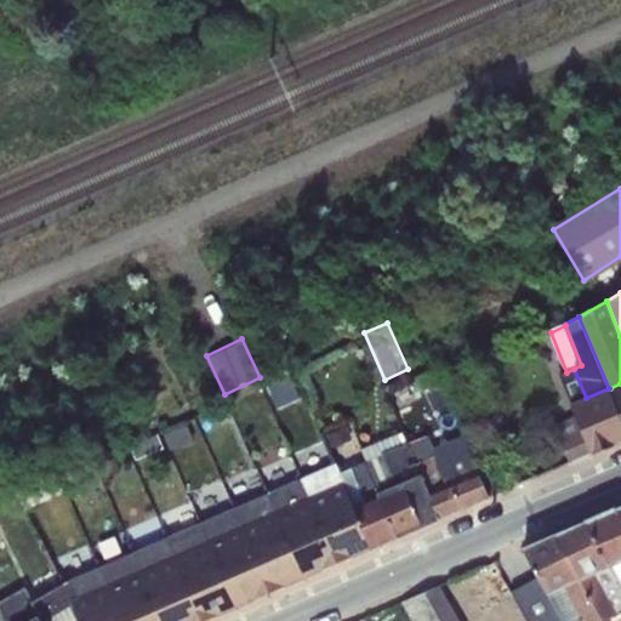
[(574,369),(567,372),(560,375),(574,404),(586,398),(574,369)]
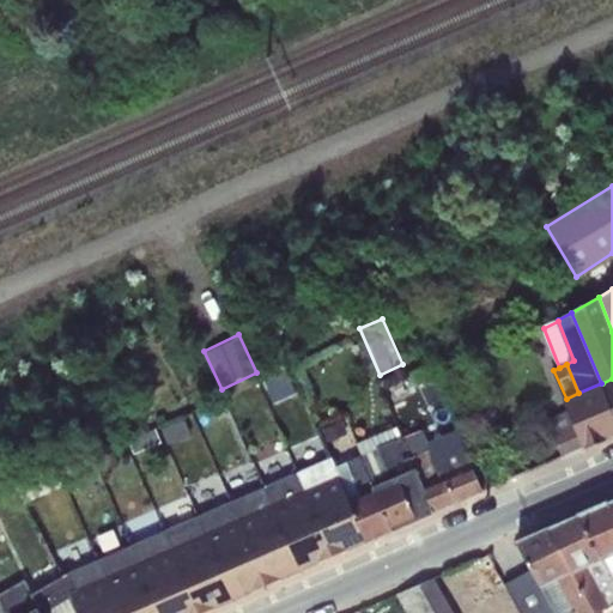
[(429,365),(412,372),(418,388),(436,381),(429,365)]
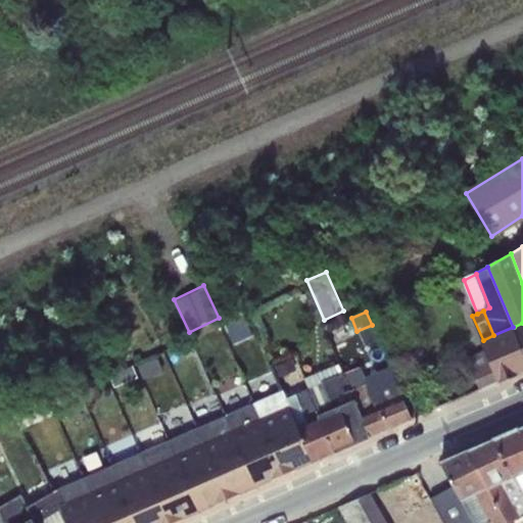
[(350,334),(331,344),(354,334),(347,319),(325,328),(327,333),(345,324),(350,334)]
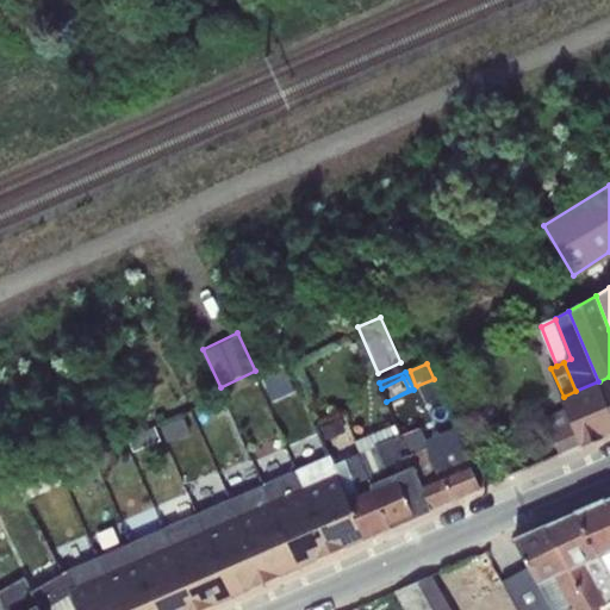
[(609,408),(609,377),(599,381),(609,408)]
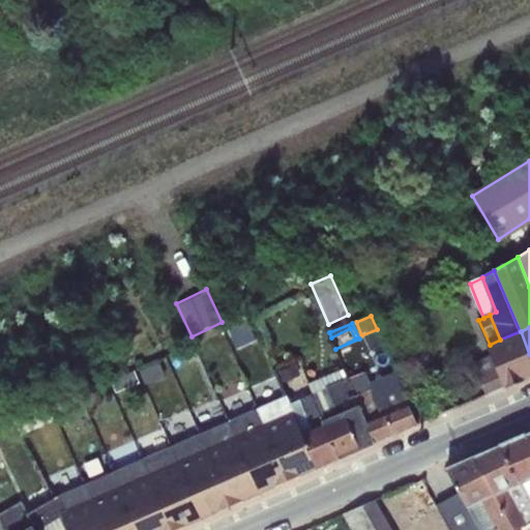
[(331,337),(330,337),(335,349),(355,339),(350,328),(331,337)]
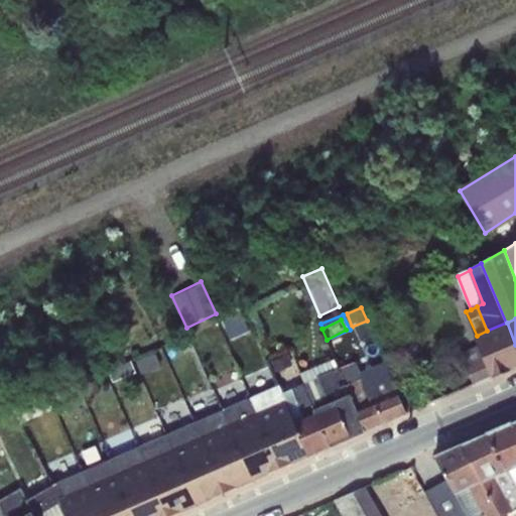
[(515,366),(515,345),(507,323),(506,323),(487,331),(477,336),(476,336),(480,345),(493,376),(515,366)]
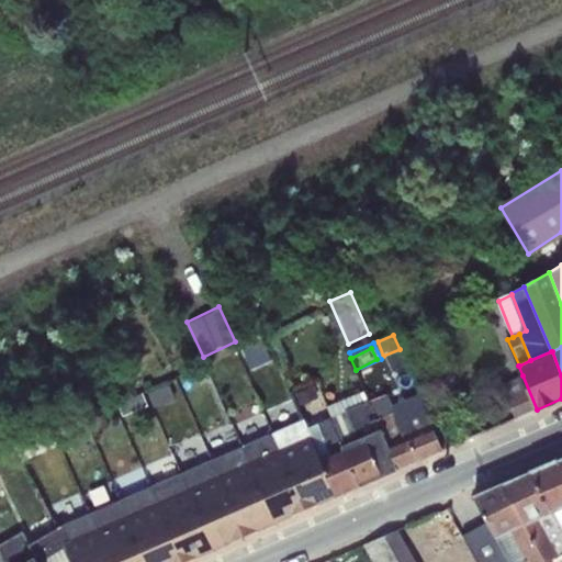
[(516,418),(537,409),(523,375),(502,385),(516,418)]
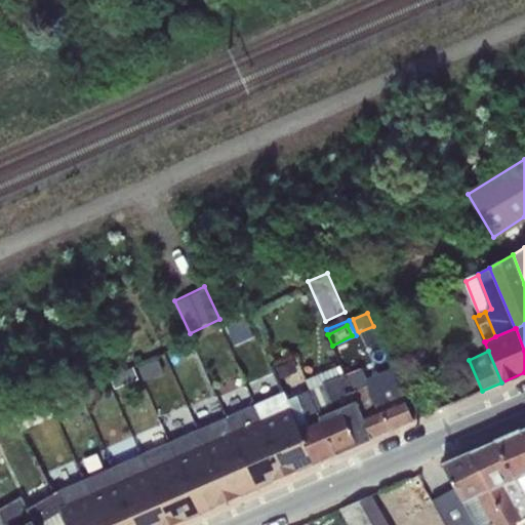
[(293,361),(277,367),(281,377),(297,371),(293,361)]
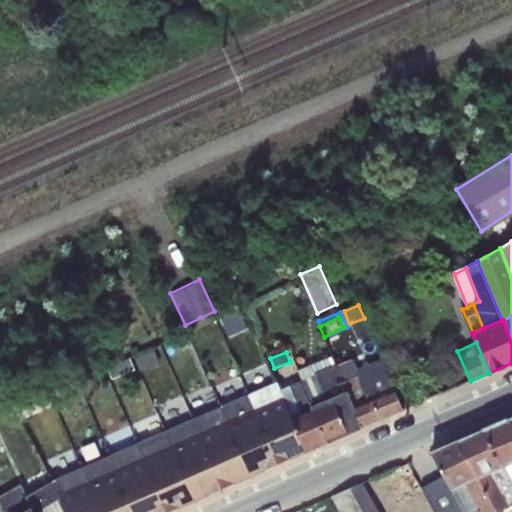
[(369,403),(359,376),(344,382),(337,366),(332,356),(298,371),(302,381),(313,408),(347,393),(355,409),(369,403)]
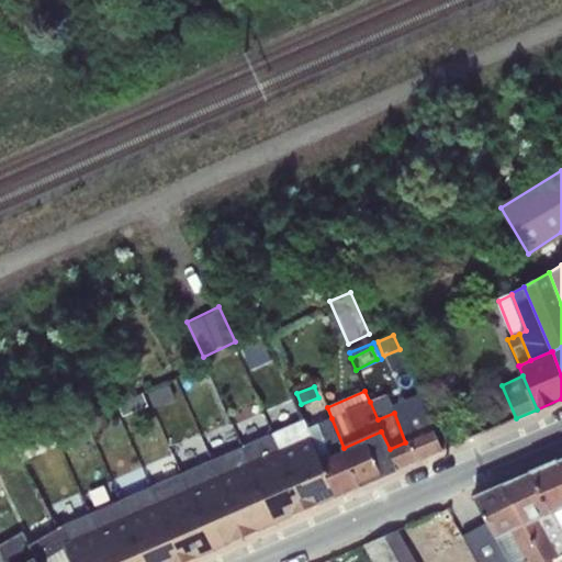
[(319,459),(307,428),(292,393),(253,413),(263,437),(282,476),(319,459)]
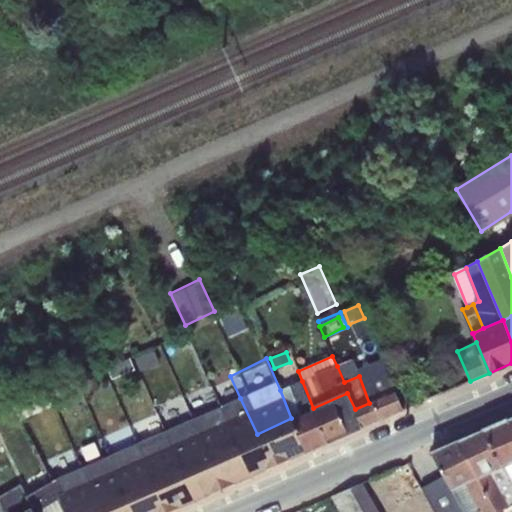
[(344,382),(359,376),(357,369),(353,359),(337,366),(344,382)]
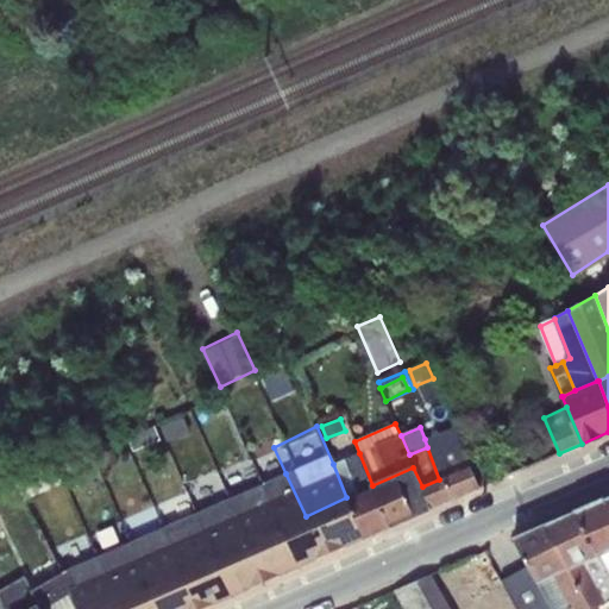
[(439,479),(470,466),(454,427),(425,439),(427,447),(439,479)]
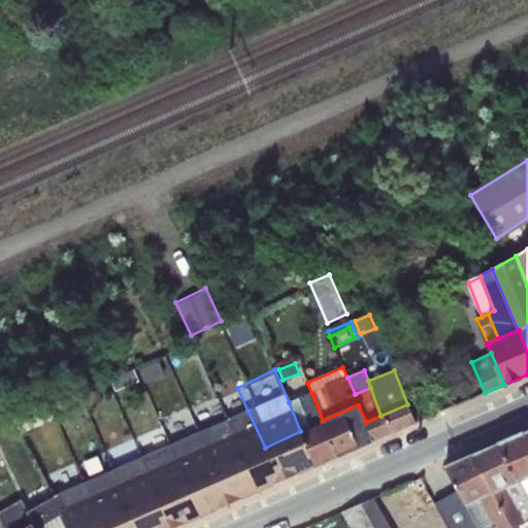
[(323,421),(311,393),(289,402),(300,431),(301,430),(323,421)]
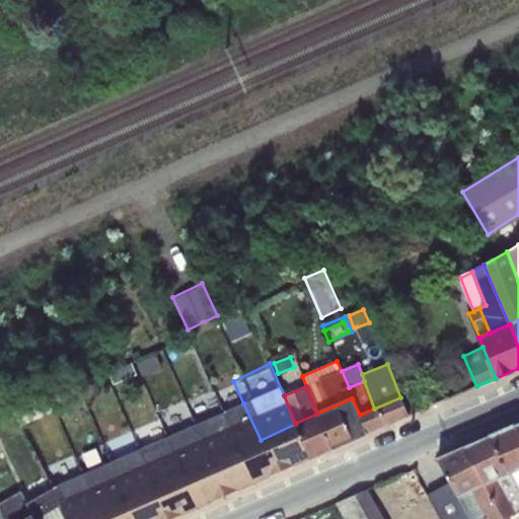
[(400,397),(409,414),(419,410),(411,390),(400,397)]
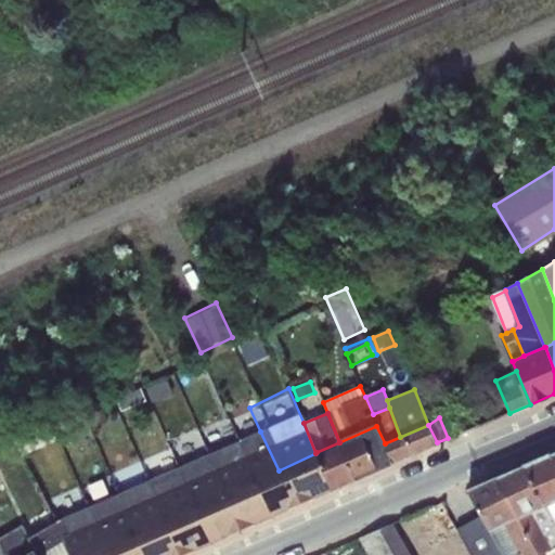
[(385,443),(394,463),(438,444),(437,442),(428,425),(400,437),(385,443)]
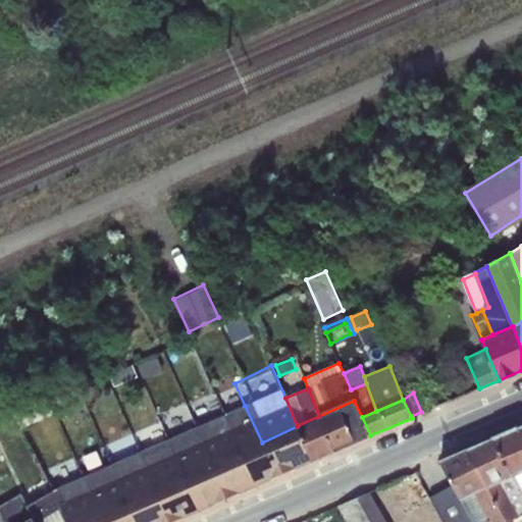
[(298,425),(313,461),(370,435),(362,417),(354,401),(319,416),(298,425)]
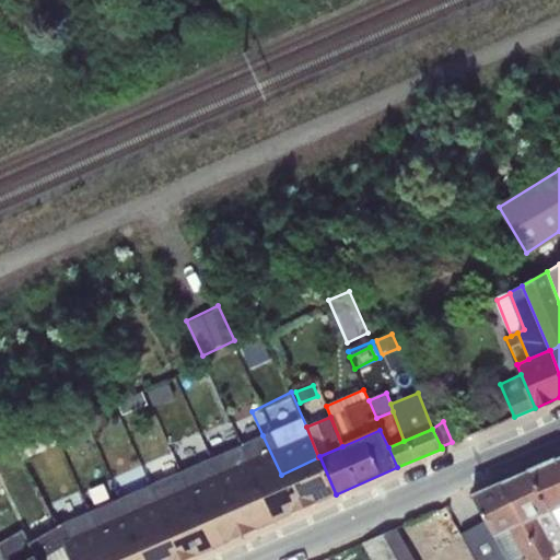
[(263,435),(242,444),(265,496),(287,486),(281,475),(263,435)]
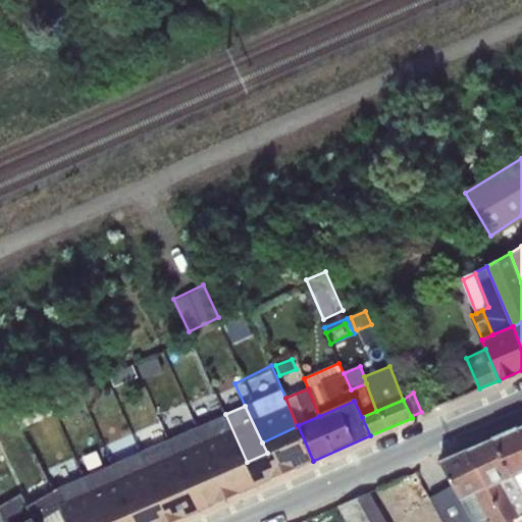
[(197,426),(227,497),(249,486),(243,480),(238,466),(247,462),(225,414),(197,426)]
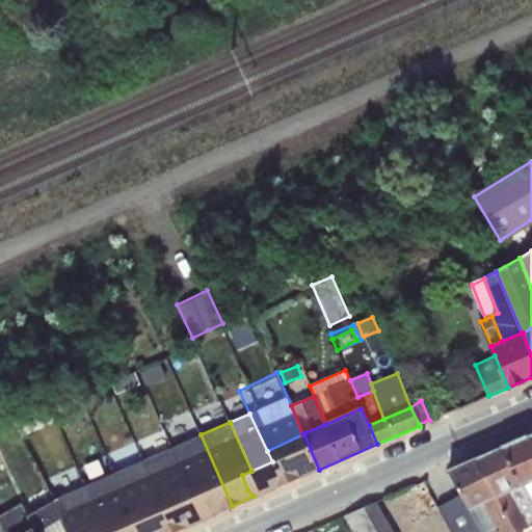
[(272,461),(282,484),(319,470),(303,433),(302,434),(267,451),(272,461)]
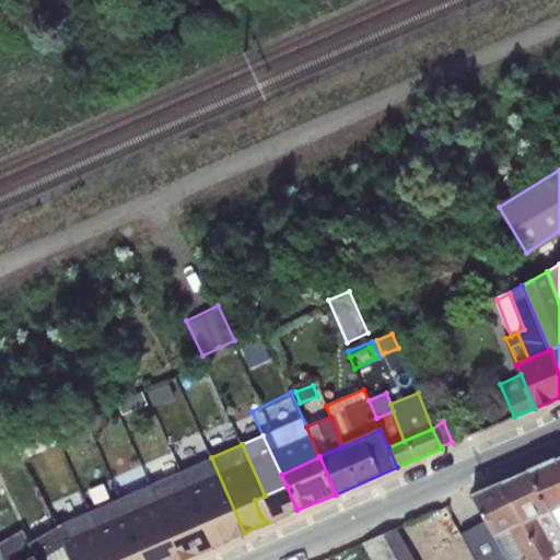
[(218,511),(229,540),(244,533),(211,457),(181,470),(200,518),(218,511)]
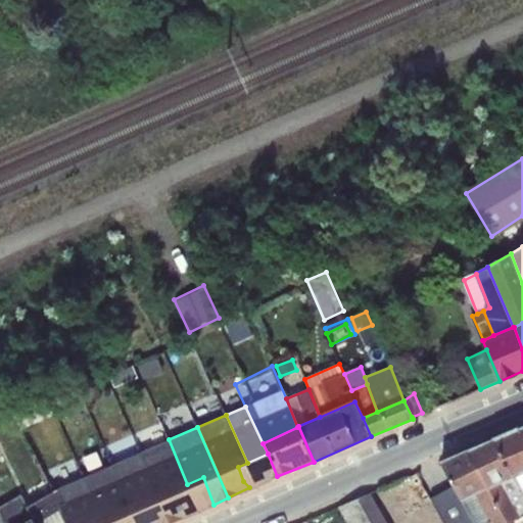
[(522,433),(520,429),(495,439),(514,475),(522,471),(522,433)]
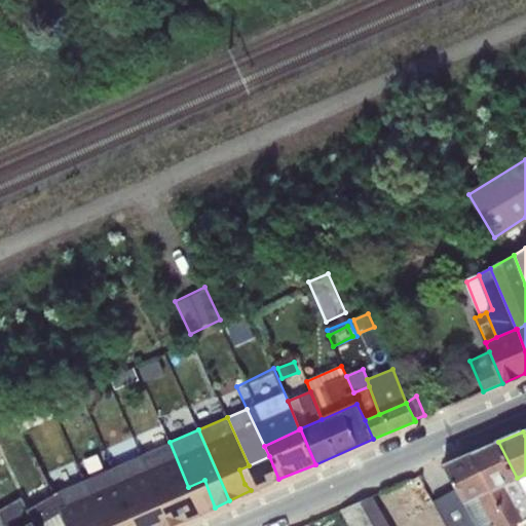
[(188,487),(170,442),(141,454),(163,497),(188,487)]
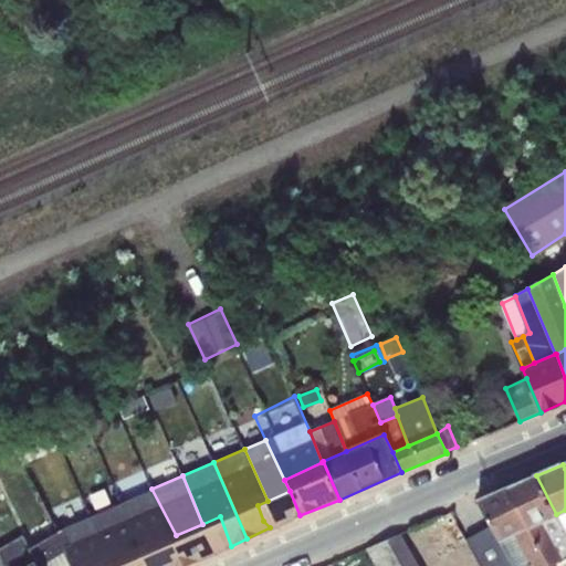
[(536,475),(507,488),(527,526),(556,514),(536,475)]
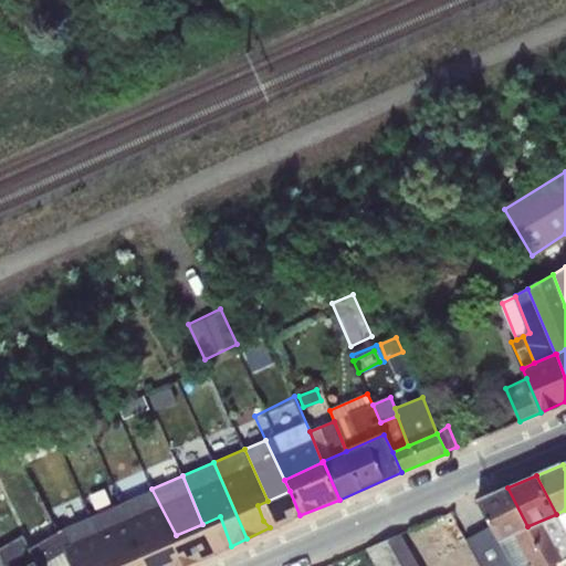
[(507,488),(479,500),(501,540),(527,526),(507,488)]
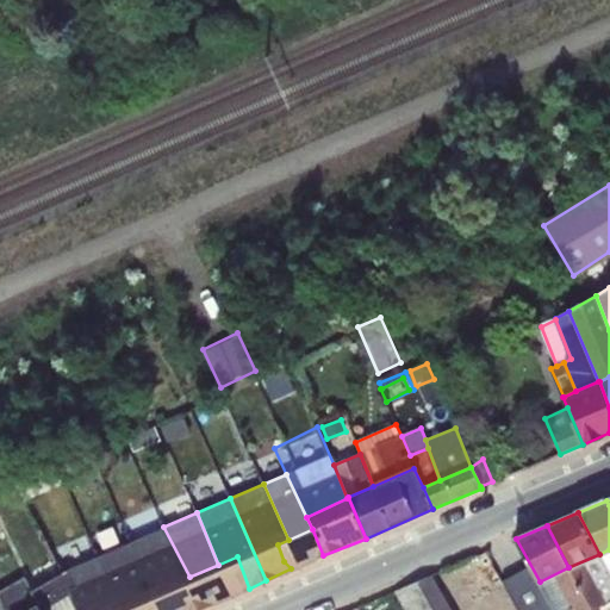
[(190,577),(163,527),(130,540),(153,592),(190,577)]
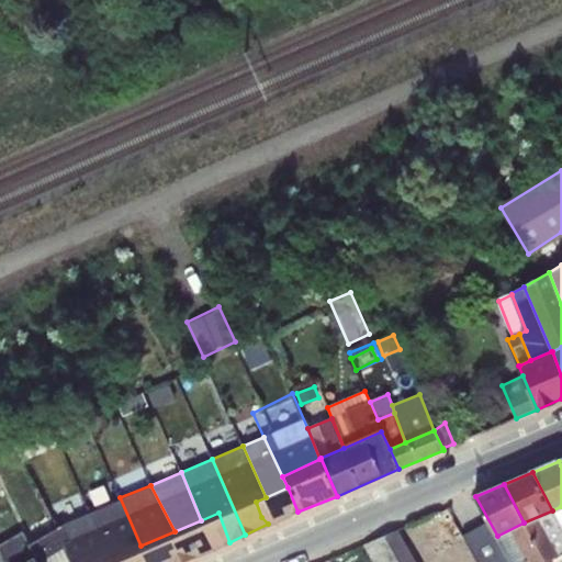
[(261,517),(268,524),(298,512),(288,487),(266,497),(256,502),(261,517)]
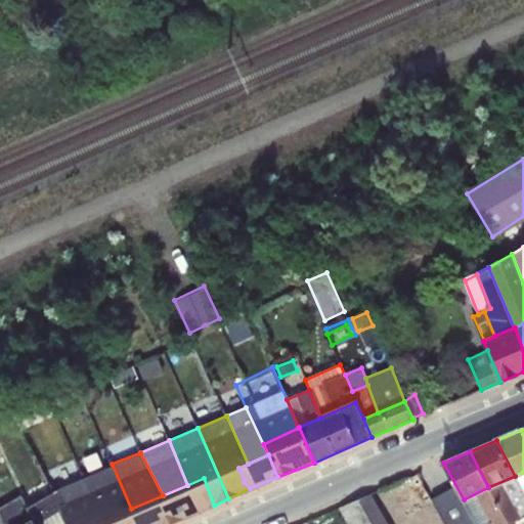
[(131,509),(112,464),(77,479),(85,493),(98,523),(131,509)]
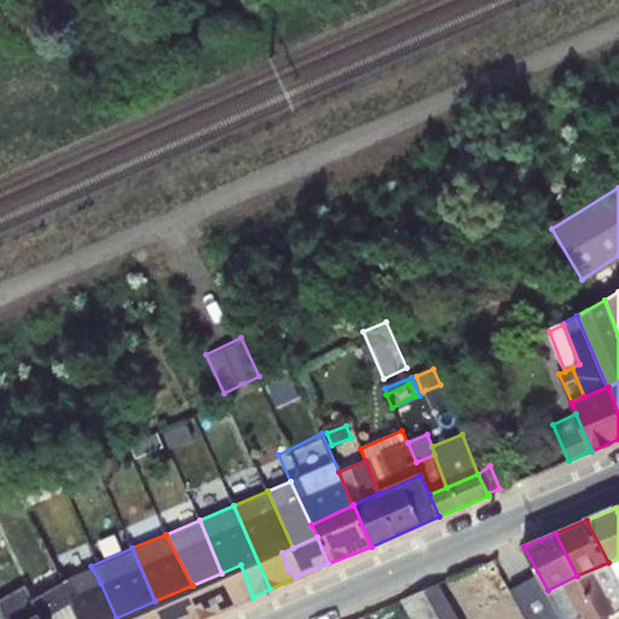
[(618,557),(608,562),(618,582),(618,557)]
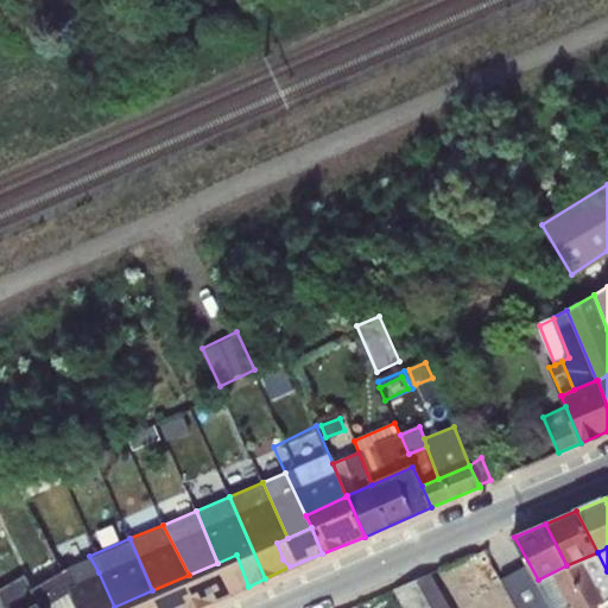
[(567,565),(590,607),(607,607),(607,571),(597,552),(567,565)]
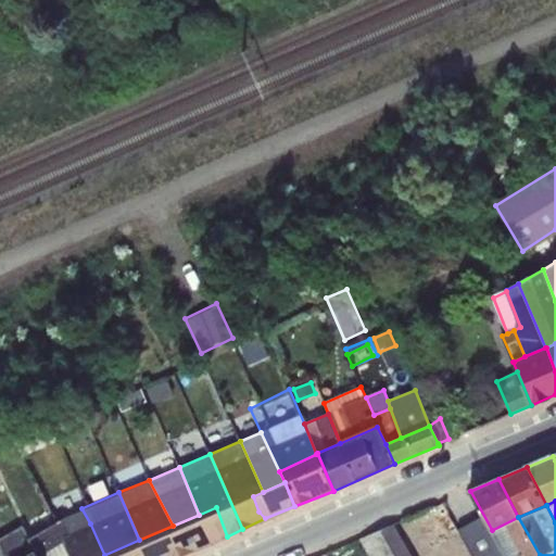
[(103,555),(180,555),(227,536),(216,507),(199,515),(173,526),(139,540),(104,555),(103,555)]
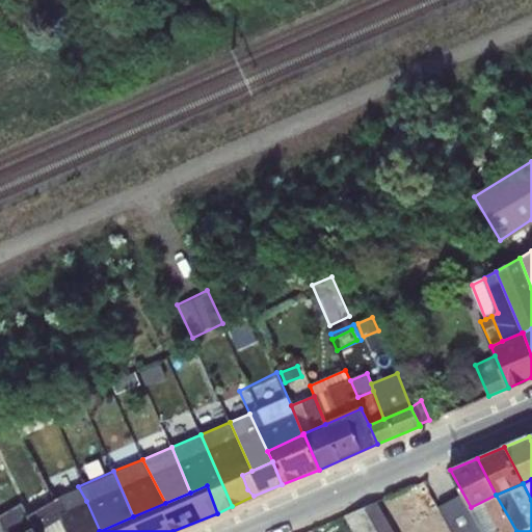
[(86,501),(78,486),(27,514),(22,502),(0,514),(0,522),(4,531),(24,531),(33,528),(34,531),(36,531),(61,519),(69,514),(67,512),(86,501)]
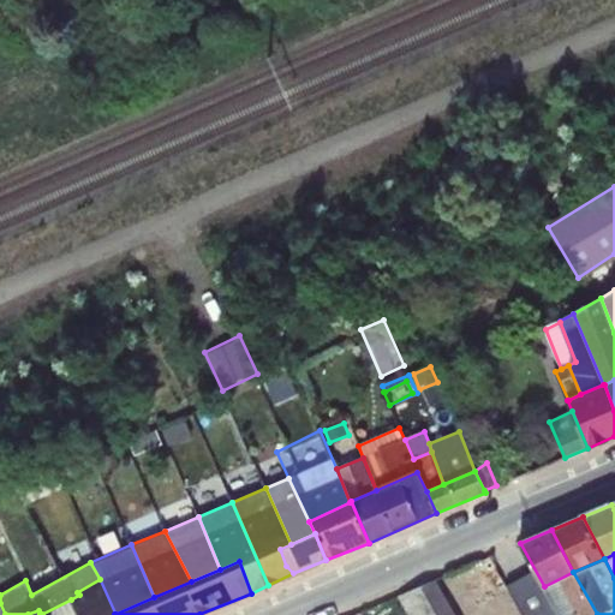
[(597,614),(573,572),(544,586),(559,614),(574,614),(578,614),(597,614)]
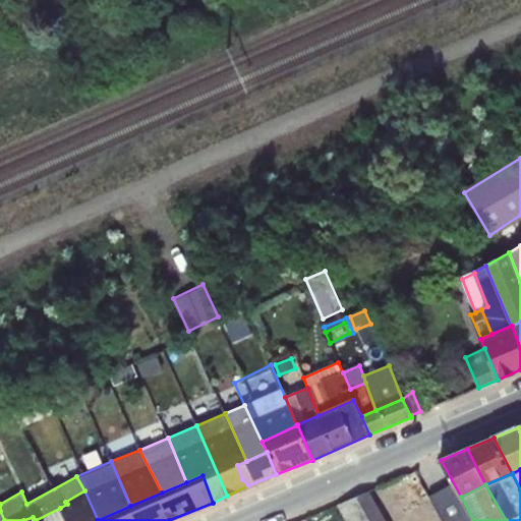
[(396,520),(378,488),(338,505),(346,520),(396,520)]
